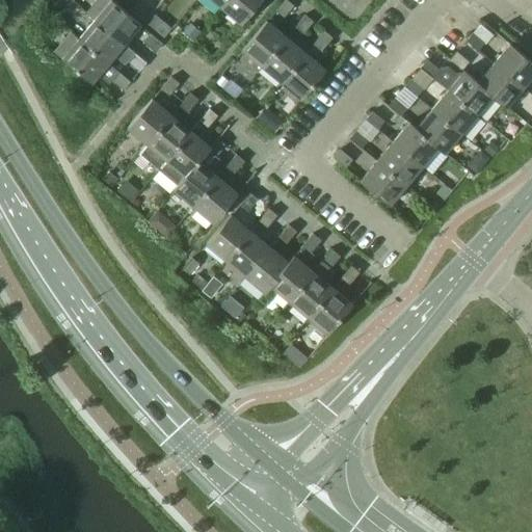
[(95,20),(124,44),(140,24),(111,0),(97,0),(86,12),(95,20)]
